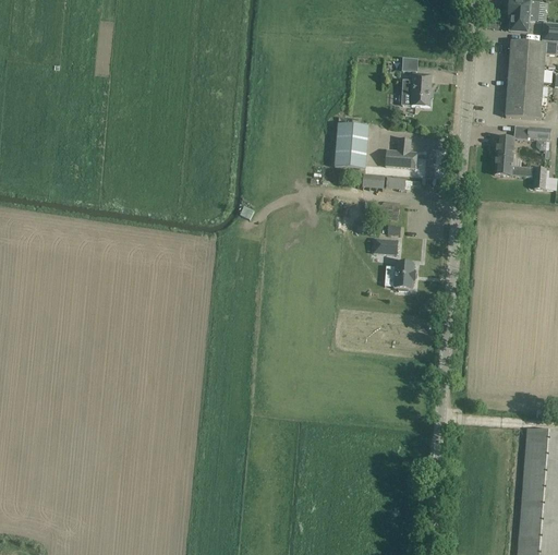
[(509,0),(508,16),(511,16),(510,29),(528,31),(528,27),(529,19),(537,20),(540,1),(530,0),(509,0)]
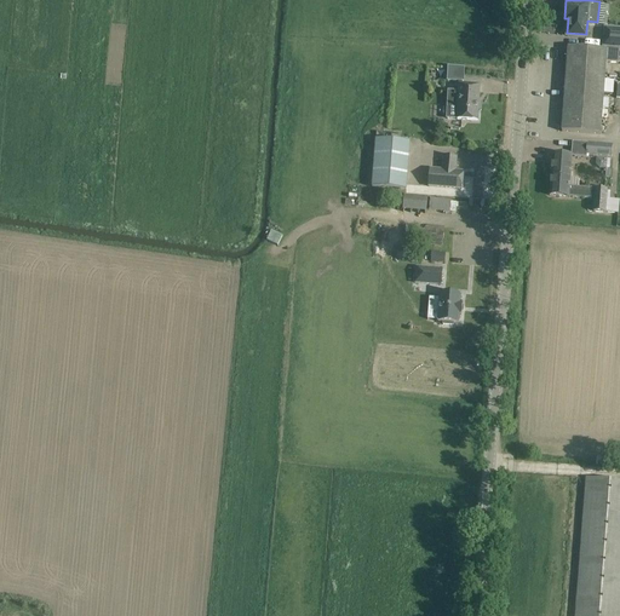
[(619,44),(619,26),(604,26),(603,44),(619,44)]
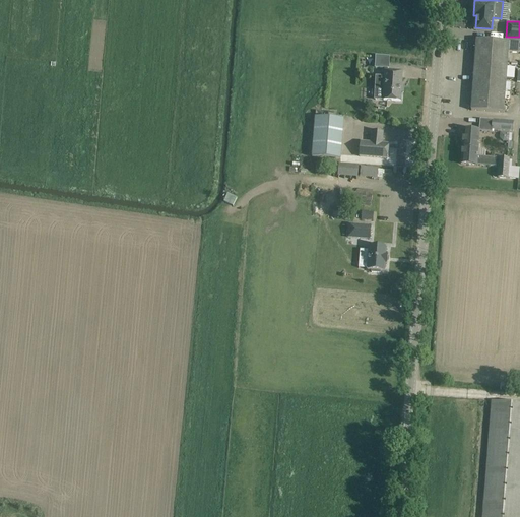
[(519,40),(476,37),(471,108),(504,111),(508,50),(518,51),(519,40)]
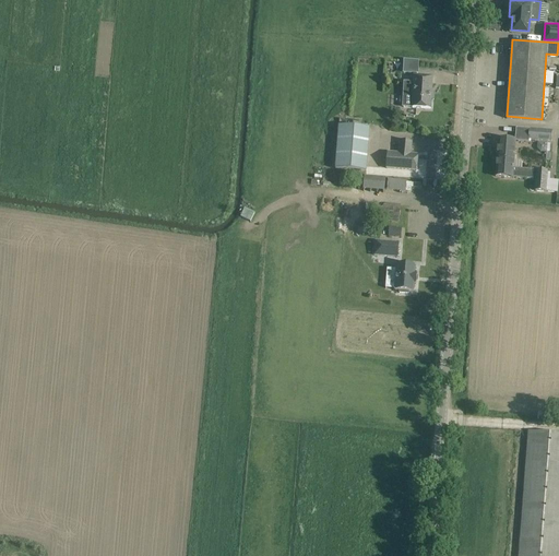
[(432,74),(414,73),(413,105),(430,106),(432,74)]
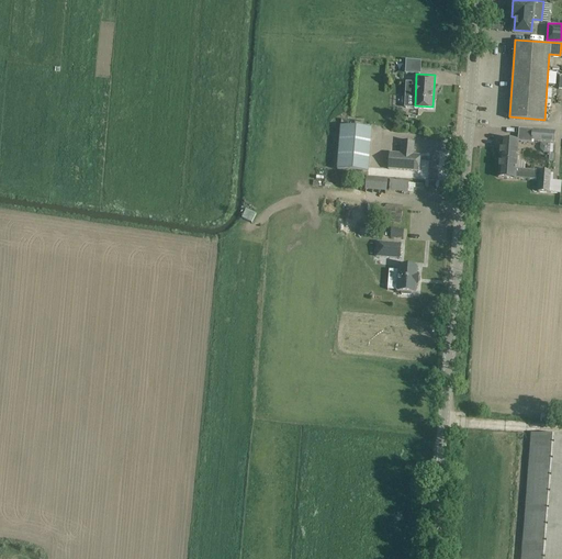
[(372,125),(341,123),(337,166),(368,169),(372,125)]
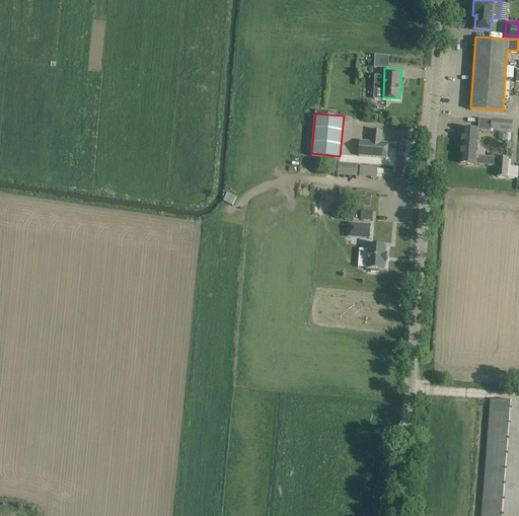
[(478,117),(477,128),(491,129),(491,127),(512,129),(512,119),(491,117),(478,117)]
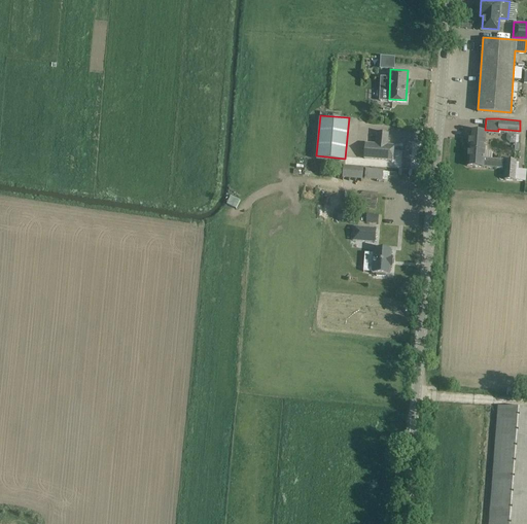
[(492,151),(490,149),(485,148),(486,130),(469,129),(467,164),(505,167),(504,177),(525,179),(526,168),(515,167),(516,159),(491,156),(492,151)]
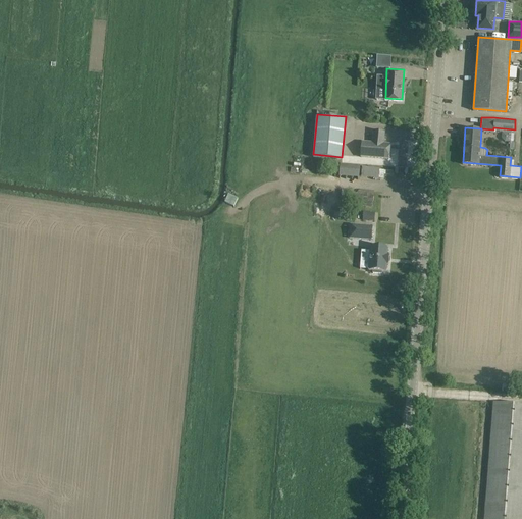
[(384,130),(373,128),(372,141),(362,140),(360,154),(388,156),(390,142),(383,142),(384,130)]
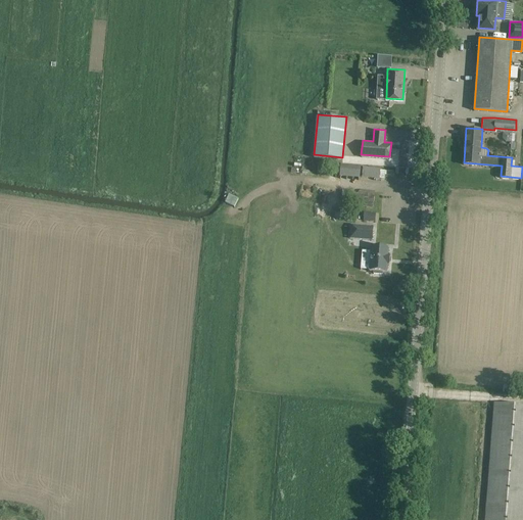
[(506,140),(511,140),(511,131),(503,131),(503,136),(506,140)]
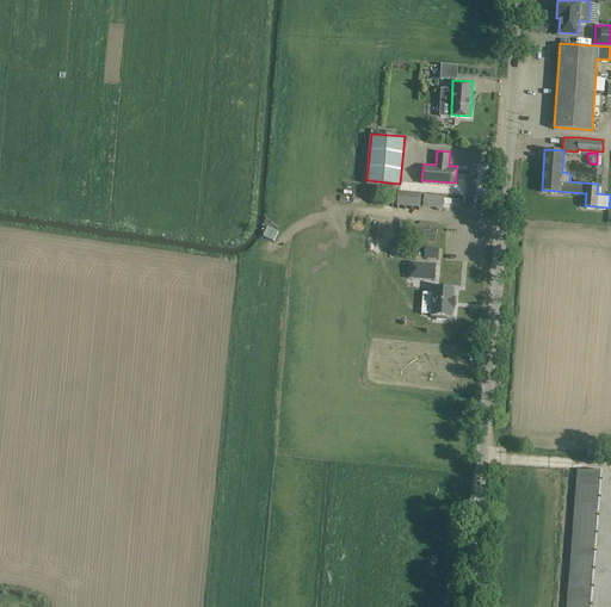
[(397,190),(396,203),(419,205),(420,192),(397,190)]
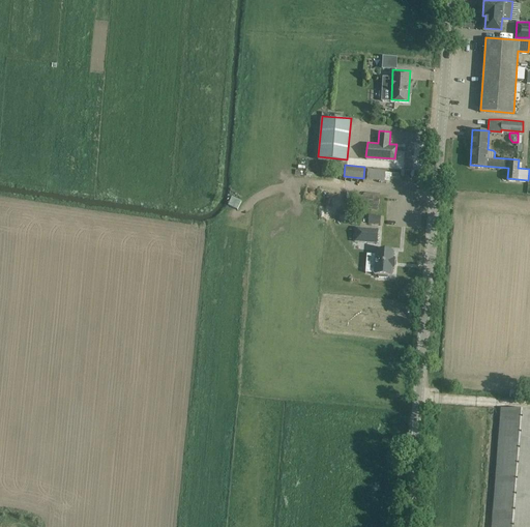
[(367,177),(384,179),(385,170),(369,168),(367,177)]
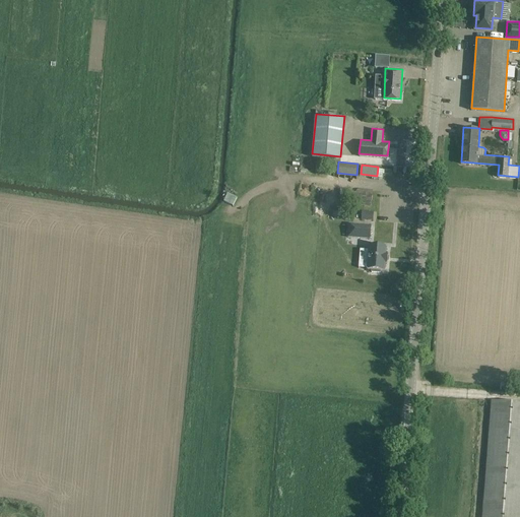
[(362,191),(352,190),(351,201),(361,201),(362,191)]
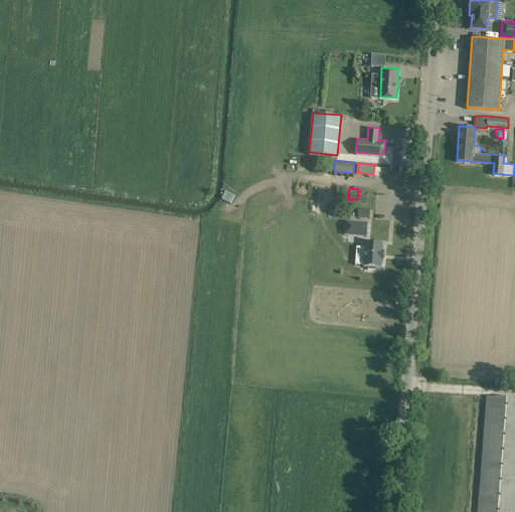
[(346,220),(345,232),(366,234),(367,221),(346,220)]
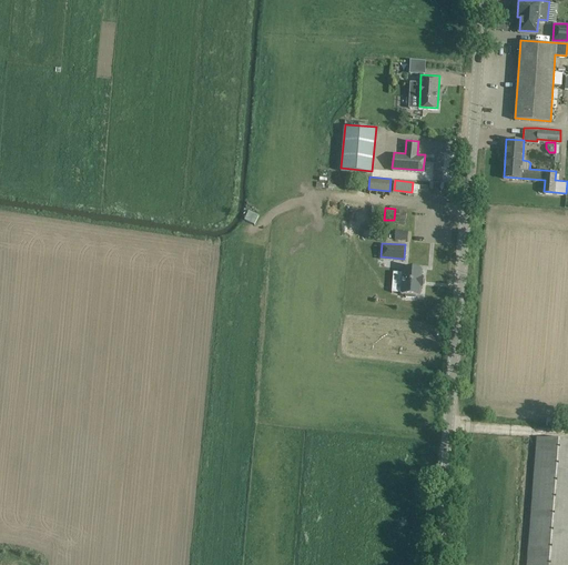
[(422,266),(403,265),(401,292),(406,292),(405,295),(415,295),(415,293),(419,293),(421,285),(423,285),(424,275),(422,275),(422,266)]
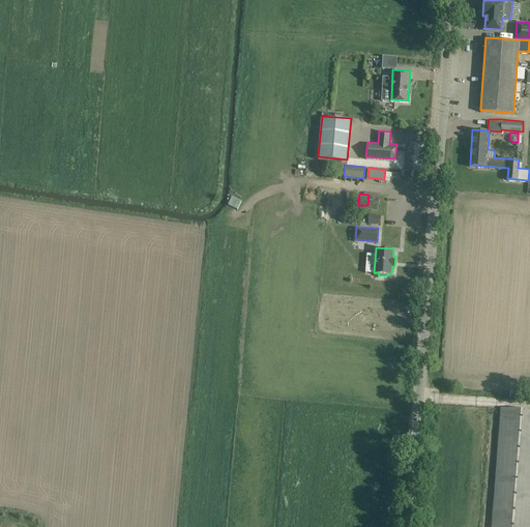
[(529,526),(529,407),(500,406),(492,526),(529,526)]
